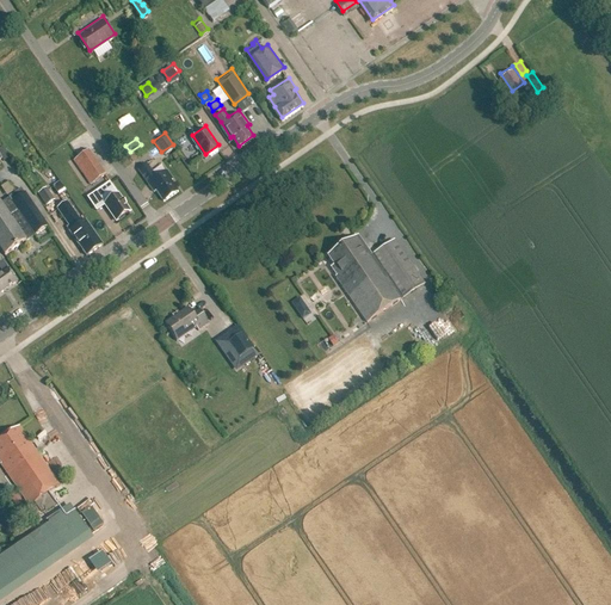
[(88,146),(74,156),(91,180),(105,171),(88,146)]
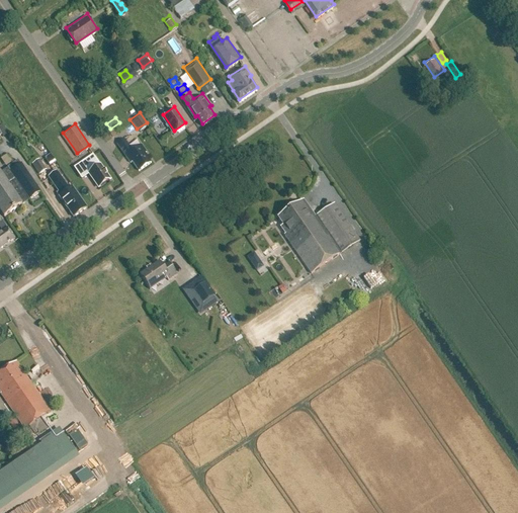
[(133,158),(139,167),(151,159),(145,150),(146,148),(142,142),(133,148),(124,136),(117,141),(131,159),(133,158)]
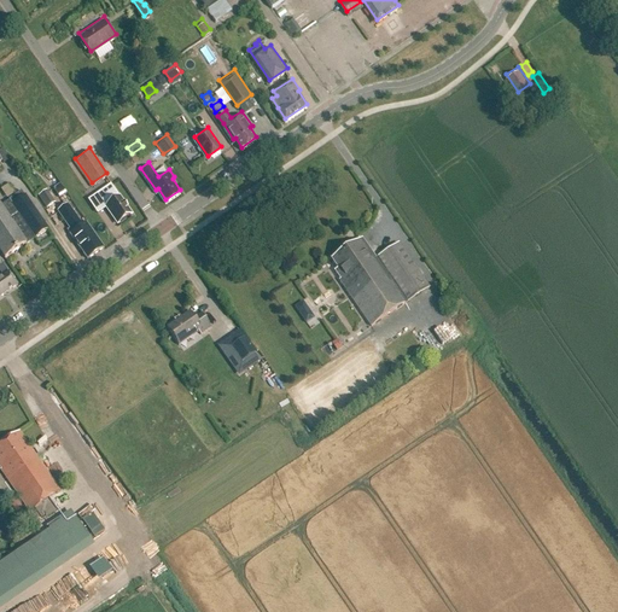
[(0,187),(1,190),(10,184),(4,174),(0,175),(0,187)]
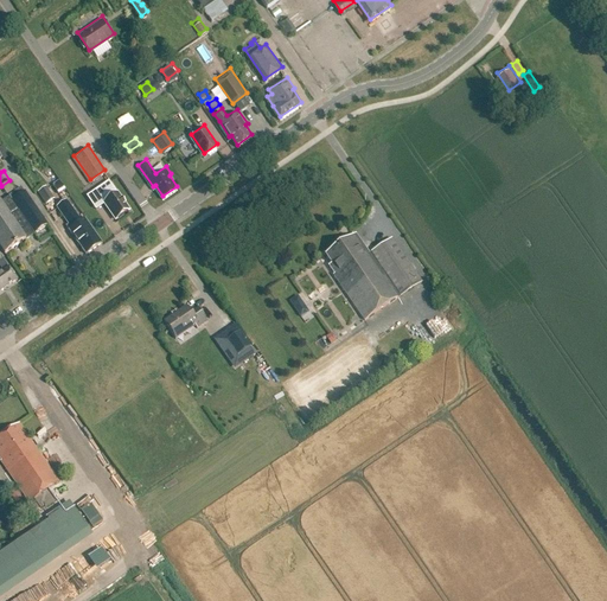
[(97,185),(106,197),(103,198),(115,215),(128,206),(122,197),(122,196),(117,189),(116,190),(108,178),(97,185)]
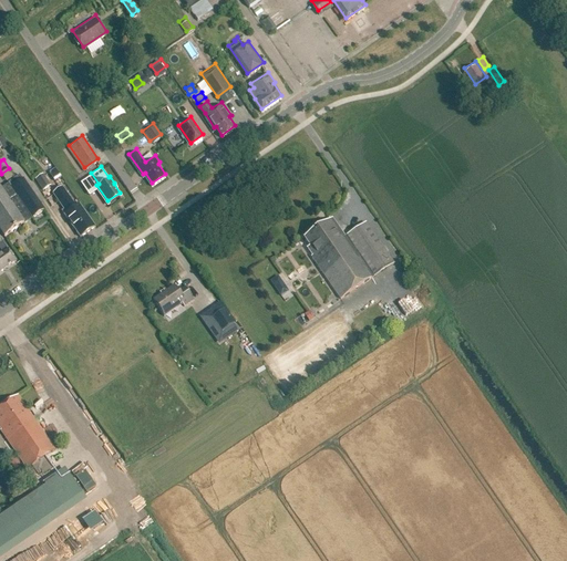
[(9,179),(0,185),(23,219),(31,214),(32,215),(44,206),(22,175),(19,170),(8,178),(9,179)]
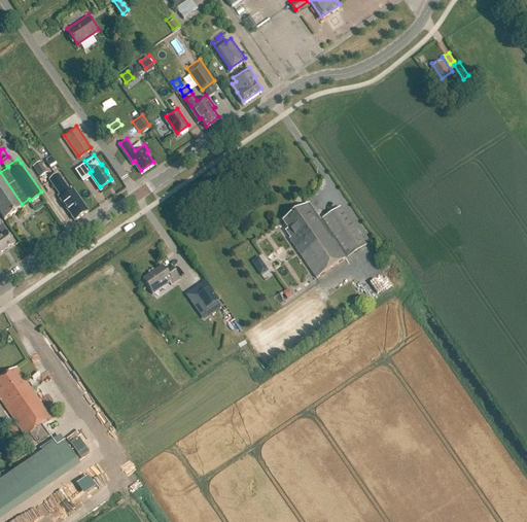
[(46,169),(39,159),(32,164),(38,174),(46,169)]
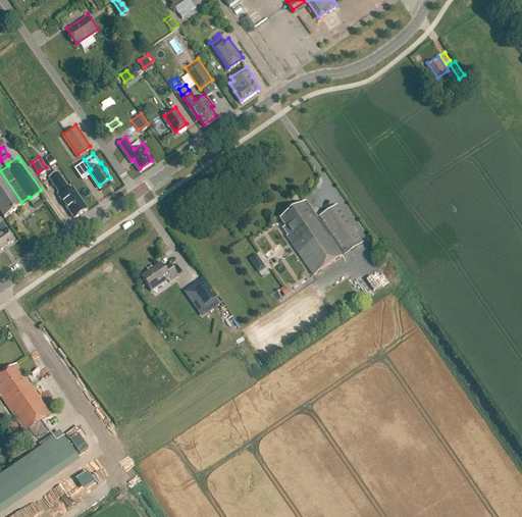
[(57,191),(73,215),(87,205),(72,185),(69,187),(57,168),(48,174),(59,190),(57,191)]
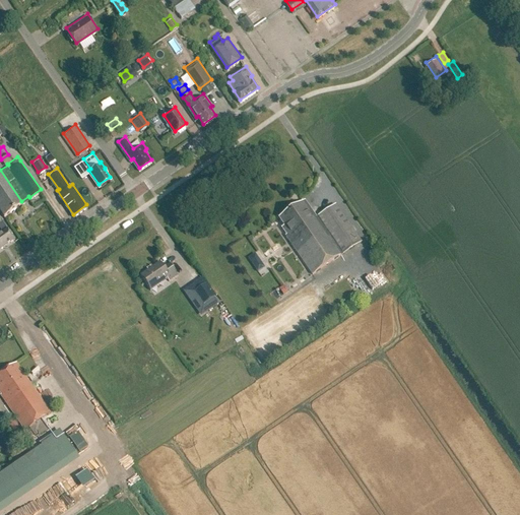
[(0,208),(4,214),(21,201),(0,170),(0,208)]
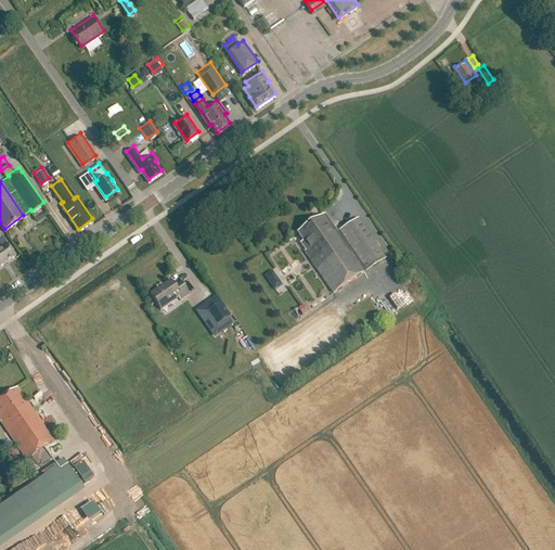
[(297,228),(302,237),(300,238),(306,245),(305,246),(333,289),(385,253),(358,214),(337,228),(325,209),(297,228)]
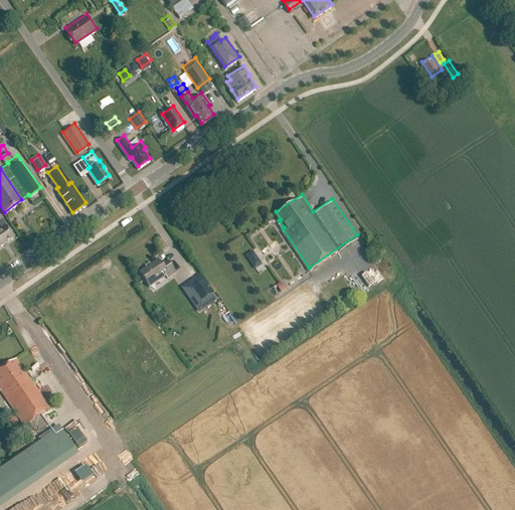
[(0,228),(0,243),(14,234),(7,223),(0,228)]
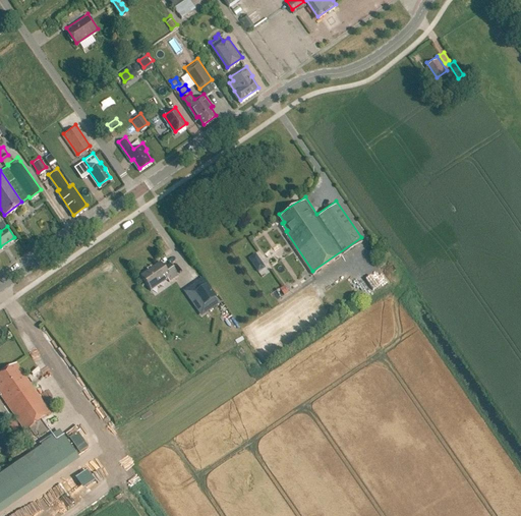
[(265,264),(255,250),(249,254),(258,269),(265,264)]
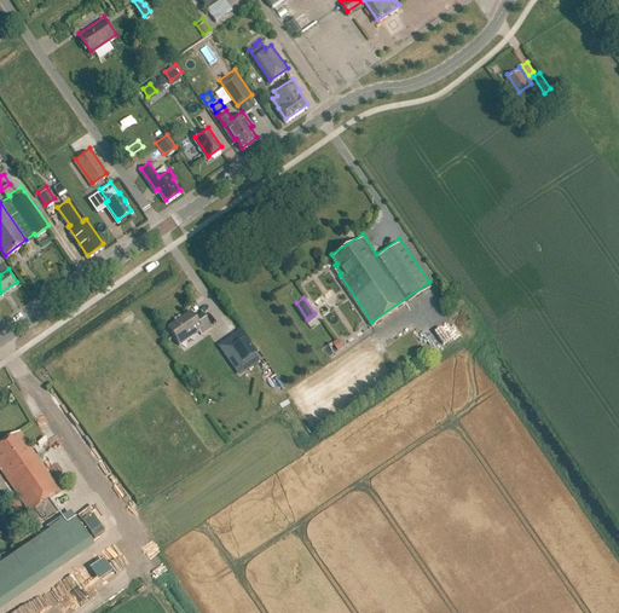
[(195,314),(190,307),(167,323),(179,340),(198,327),(201,330),(210,323),(202,310),(195,314)]
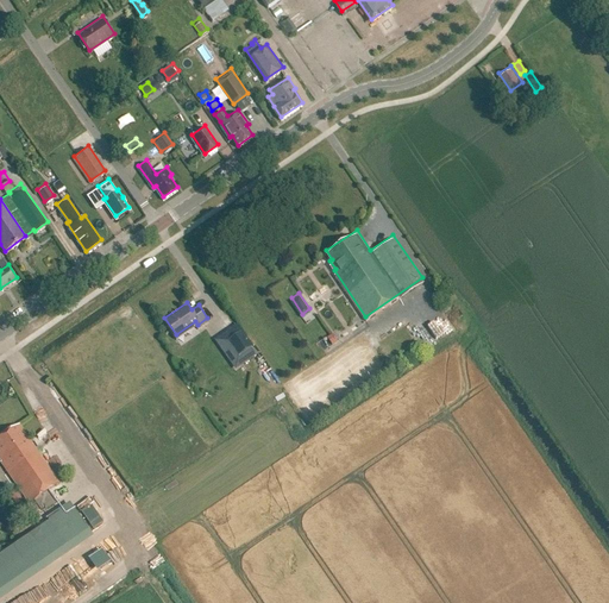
[(330,326),(320,331),(324,338),(333,333),(330,326)]
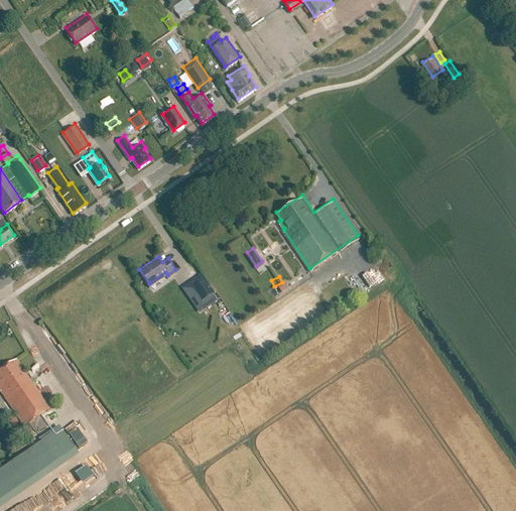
[(195,286),(181,295),(188,305),(202,296),(195,286)]
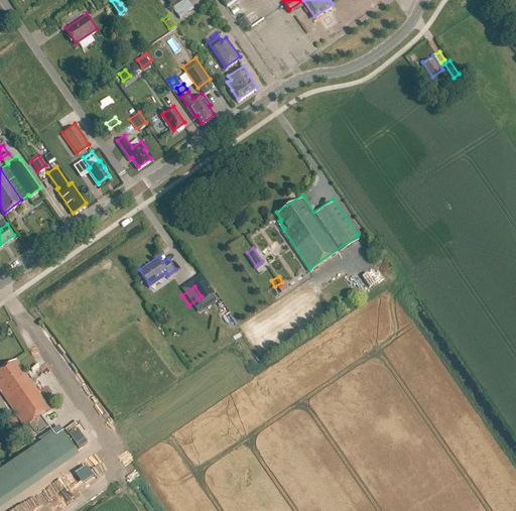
[(50,406),(16,357),(0,367),(0,385),(1,388),(0,388),(25,423),(50,406)]
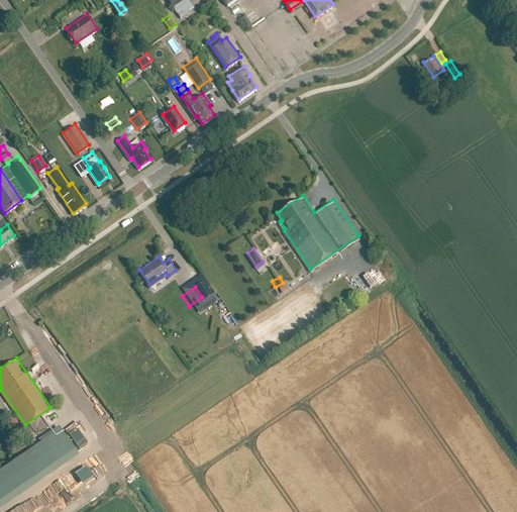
[(45,440),(59,461),(76,448),(63,428),(45,440)]
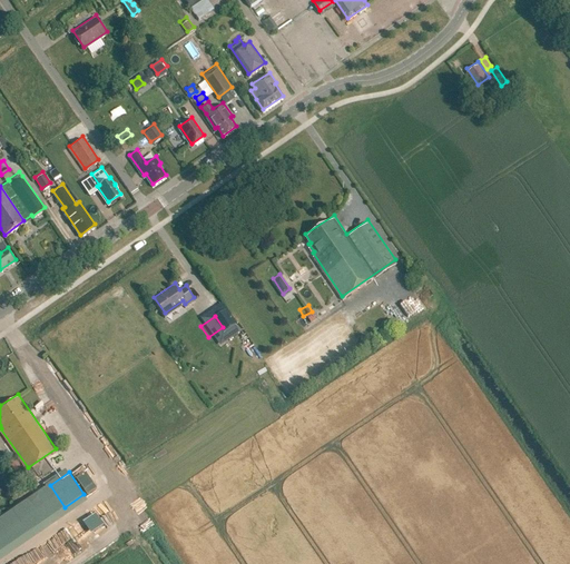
[(87,516),(90,520),(99,513),(98,512),(102,508),(95,500),(90,504),(95,510),(87,516)]
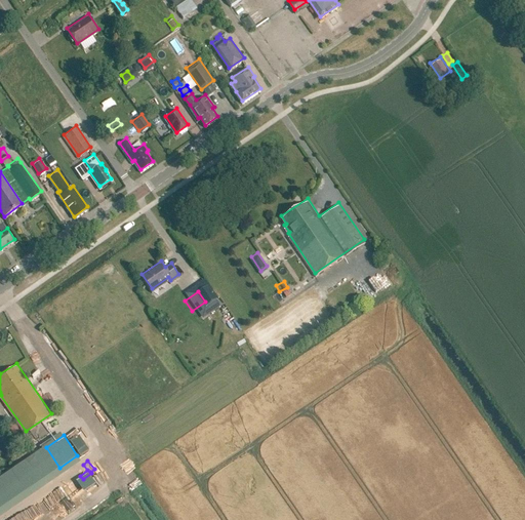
[(0,509),(30,490),(26,484),(0,500),(0,509)]
